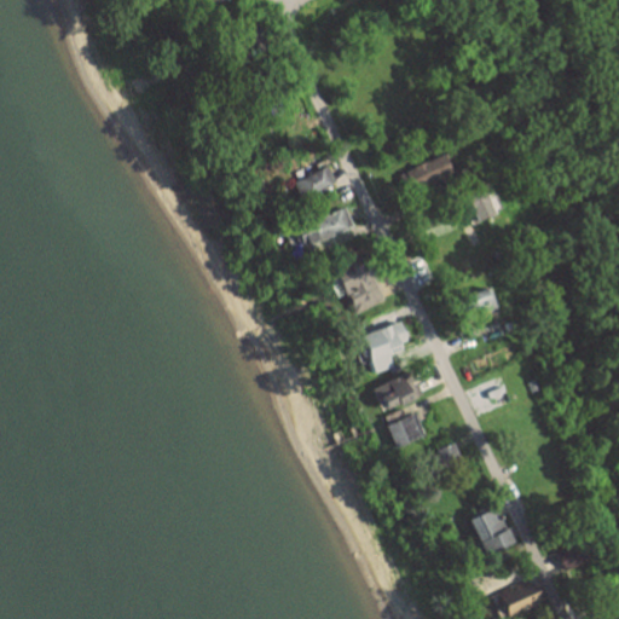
[(453,172),(446,152),(408,169),(416,187),(453,172)]
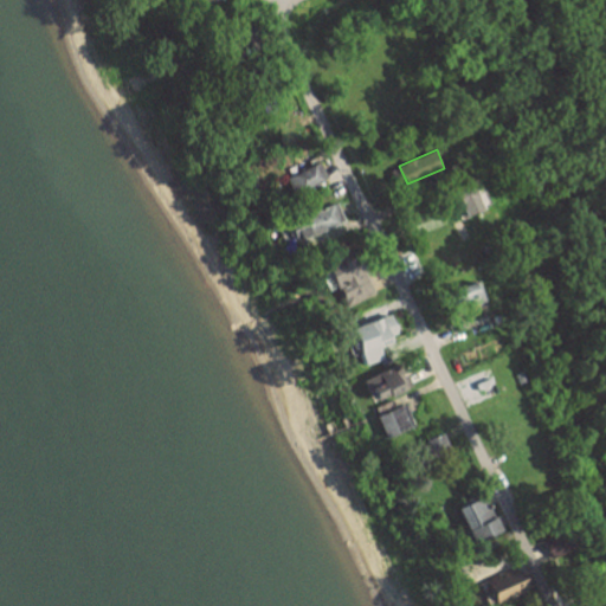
[(330,178),(322,162),(290,179),(298,194),(330,178)]
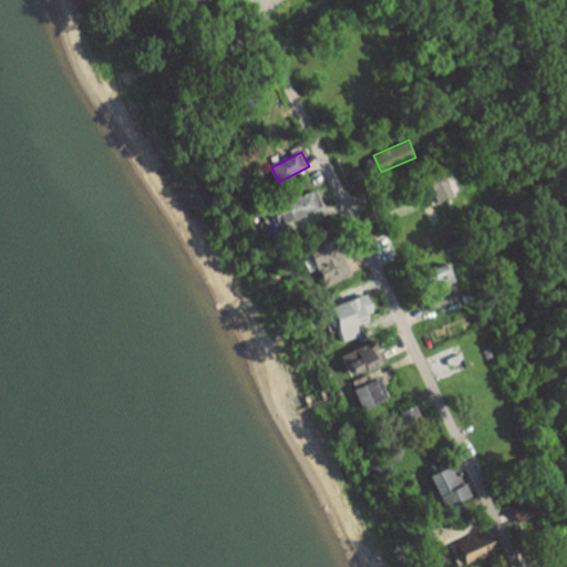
[(440,203),(455,194),(445,176),(430,185),(440,203)]
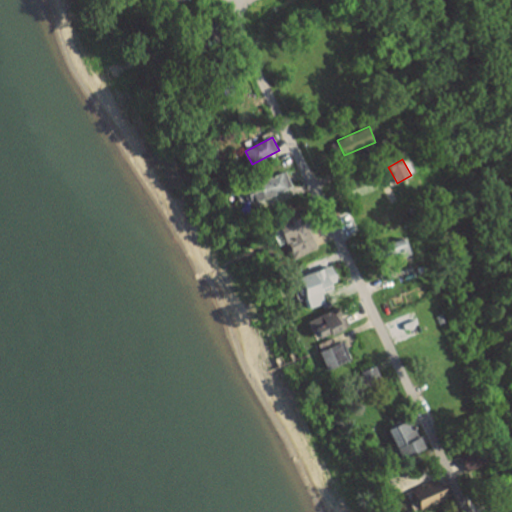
[(254,204),(293,188),(286,172),(261,182),(263,187),(250,193),(254,204)]
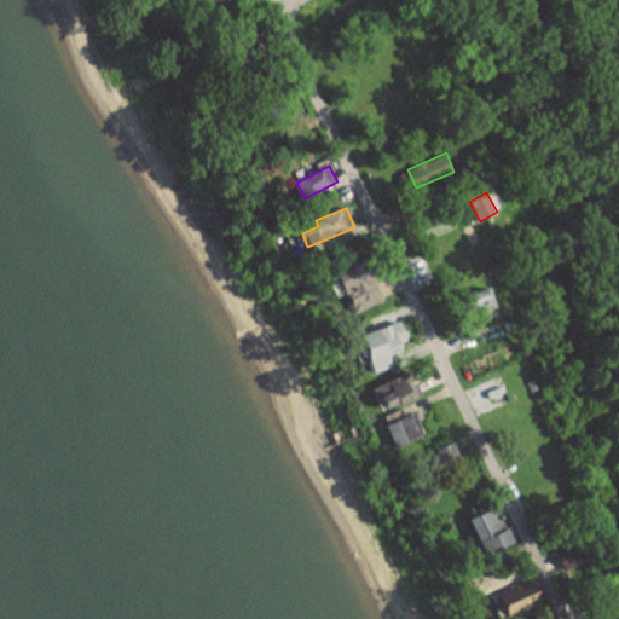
[(340,273),(356,313),(386,301),(370,261),(340,273)]
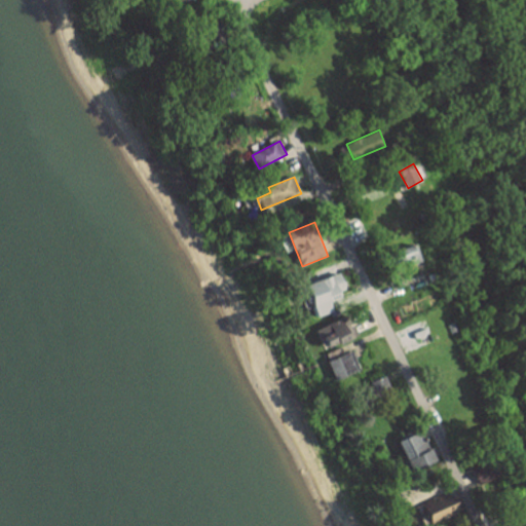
[(336,311),(332,294),(347,290),(343,274),(310,283),(320,315),(336,311)]
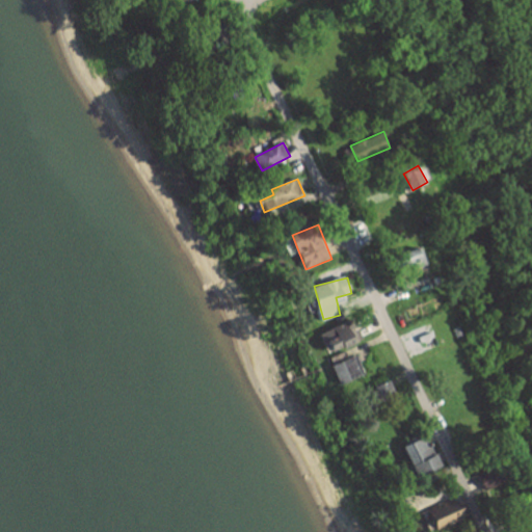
[(321,333),(325,344),(331,343),(334,351),(363,341),(355,320),(321,333)]
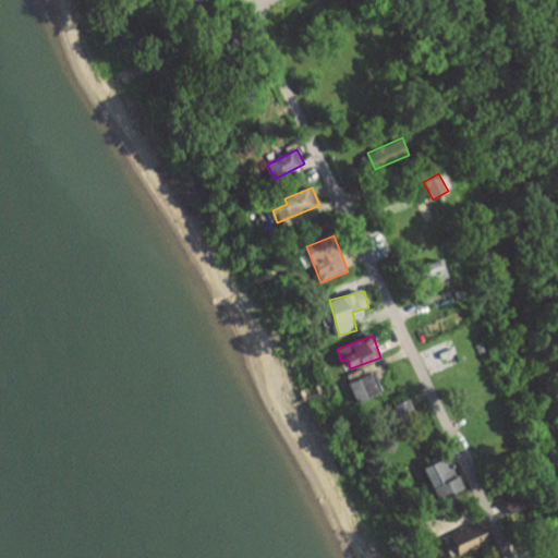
[(349,383),(356,403),(383,393),(375,373),(349,383)]
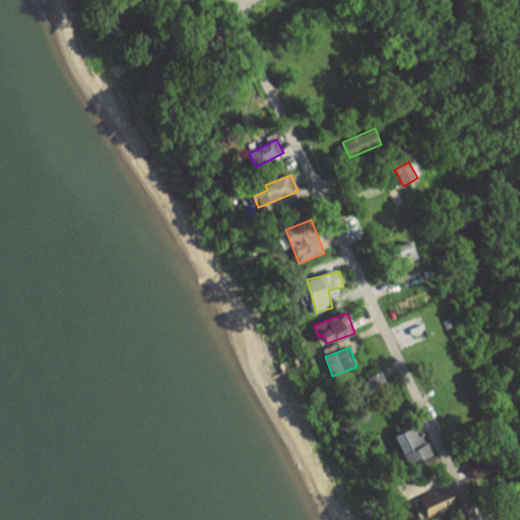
[(409,466),(432,457),(418,427),(396,436),(409,466)]
